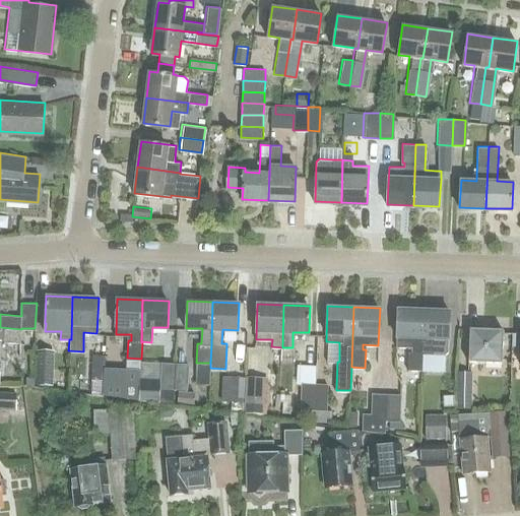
[(423,352),(424,310),(398,309),(396,346),(412,346),(412,350),(406,350),(406,369),(420,369),(420,352),(423,352)]
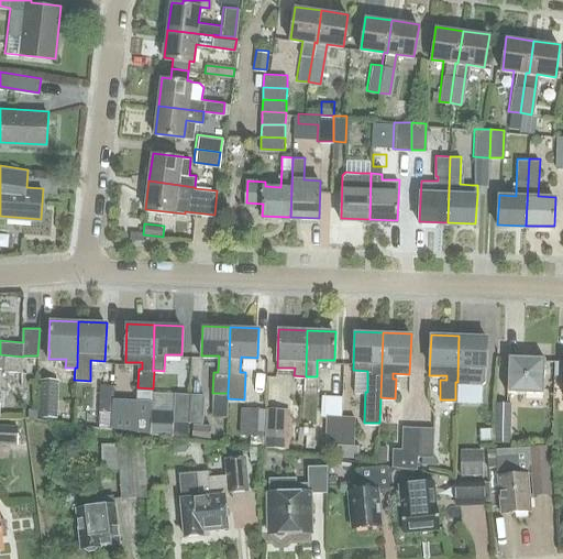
[(486,380),(486,365),(487,337),(459,336),(457,382),(483,383),(486,380)]
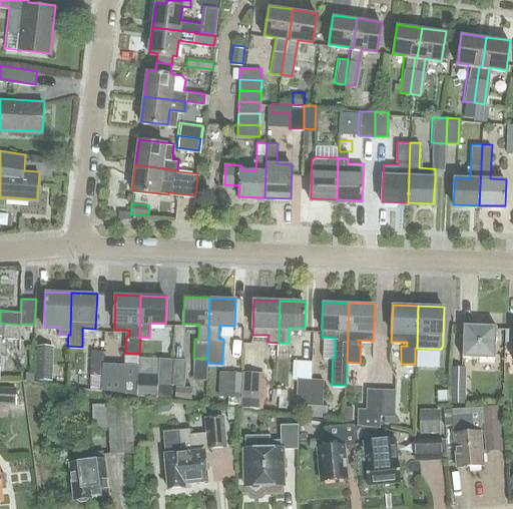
[(20,338),(21,325),(0,323),(0,333),(4,334),(4,337),(20,338)]
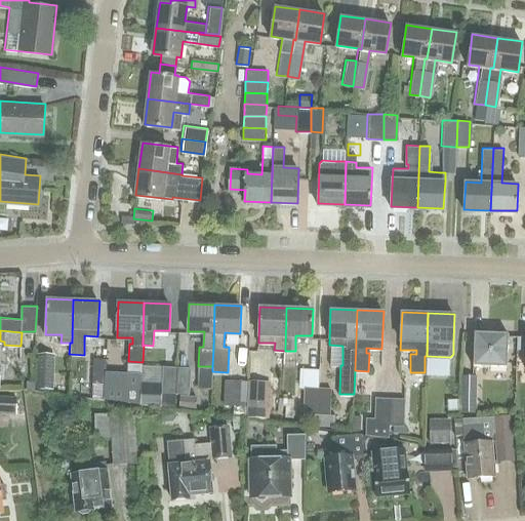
[(507,365),(508,332),(474,330),(473,364),(507,365)]
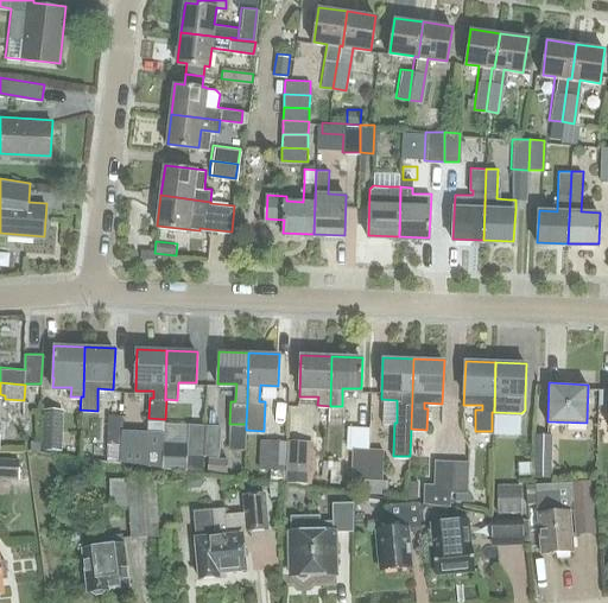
[(62,406),(40,406),(38,446),(59,448),(62,406)]
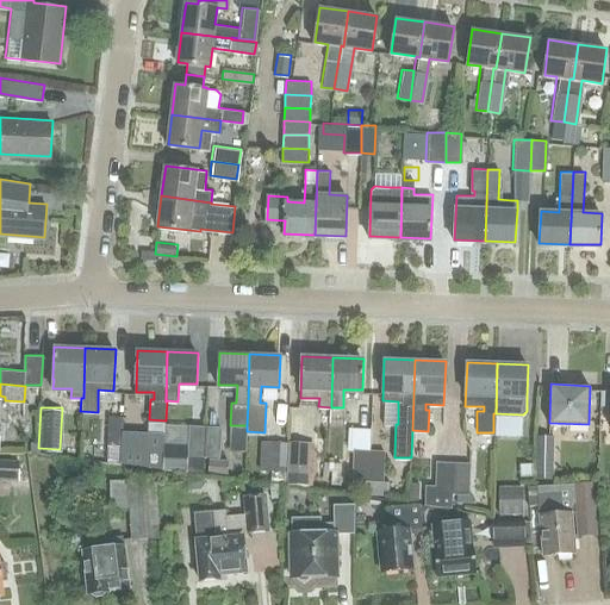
[(106,443),(106,444),(122,444),(123,444),(123,429),(124,415),(106,415),(105,443),(106,443)]
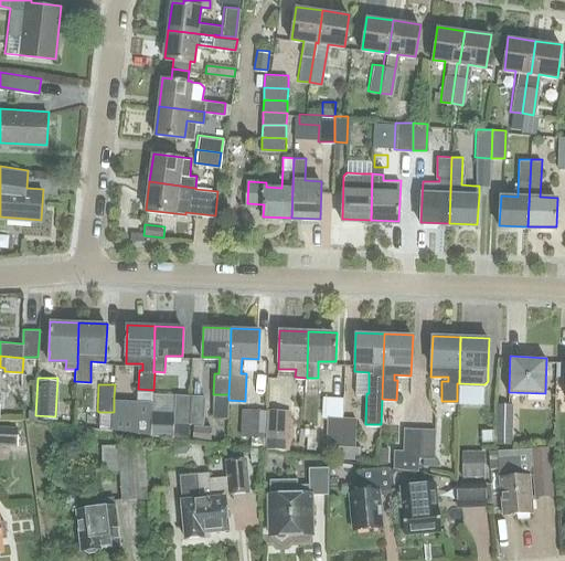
[(190,423),(191,393),(173,393),(171,436),(187,436),(187,423),(190,423)]
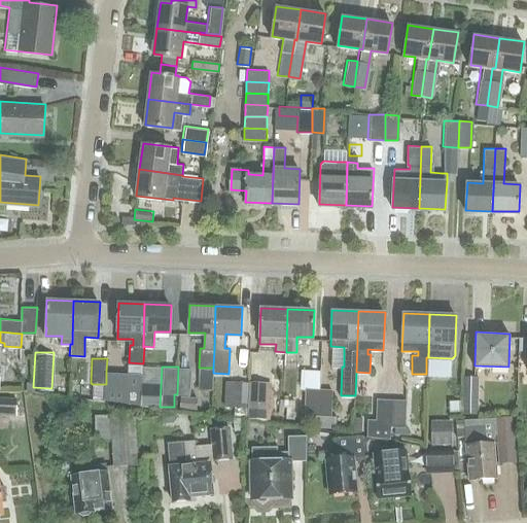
[(178,367),(177,394),(188,394),(189,368),(178,367)]
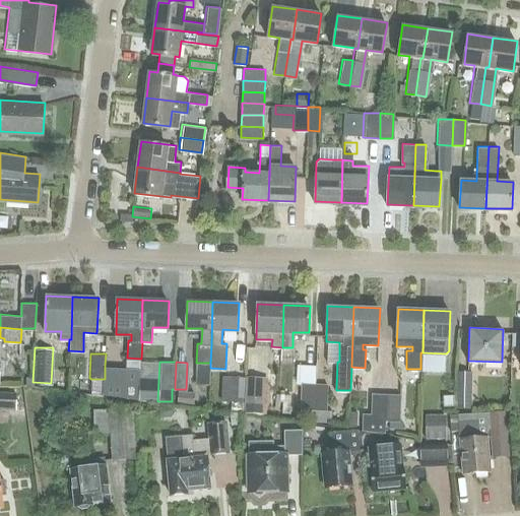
[(105,379),(104,379),(103,393),(139,399),(140,367),(126,367),(105,366),(105,379)]
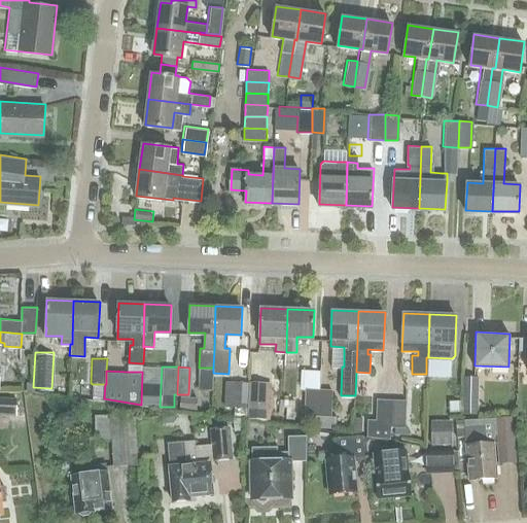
[(478,375),(461,374),(460,412),(477,413),(478,375)]
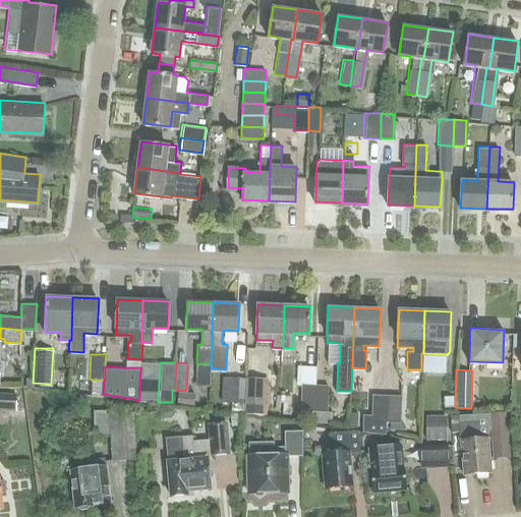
[(264,376),(244,375),(243,411),(262,412),(264,376)]
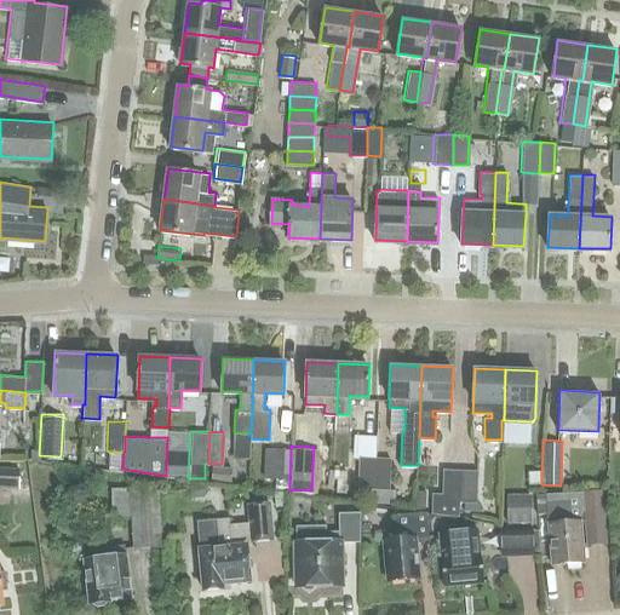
[(291,447),(275,447),(274,477),(288,478),(291,447)]
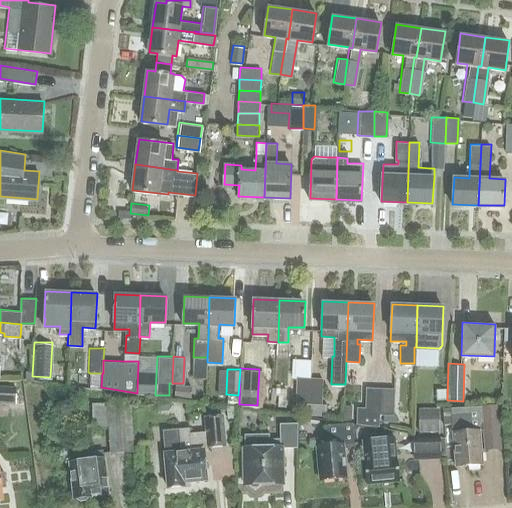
[(309,403),(310,376),(296,376),(295,402),(308,403),(309,403)]
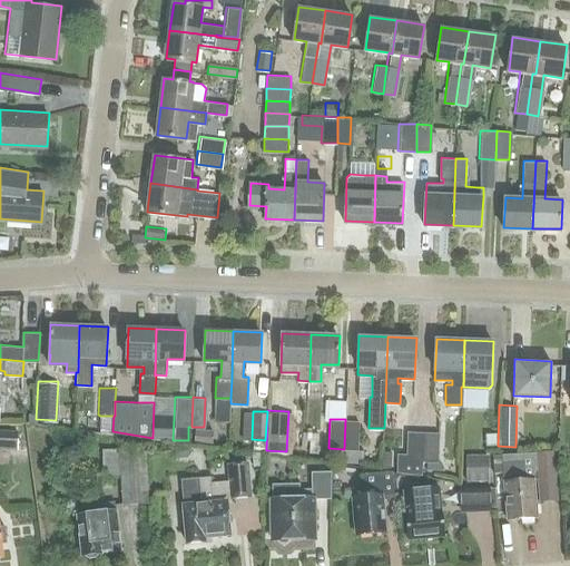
[(356,448),(357,420),(345,419),(344,449),(343,449),(343,461),(362,461),(362,448),(356,448)]
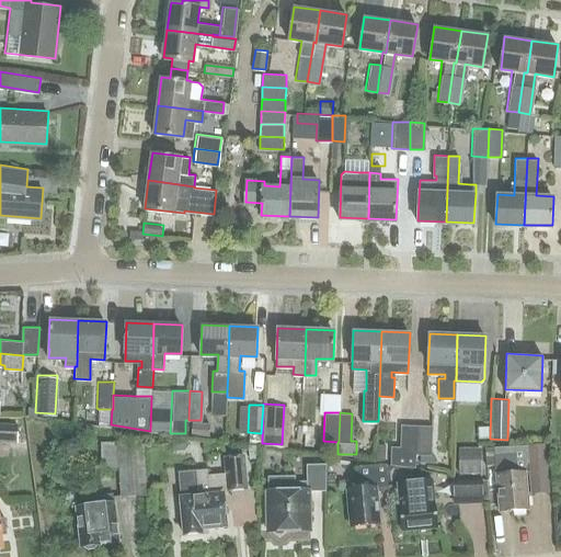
[(208,421),(191,420),(189,436),(207,439),(208,421)]
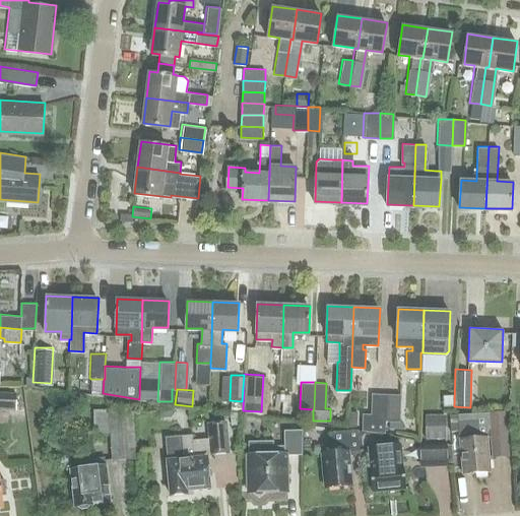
[(0,407),(15,408),(16,392),(0,391),(0,407)]
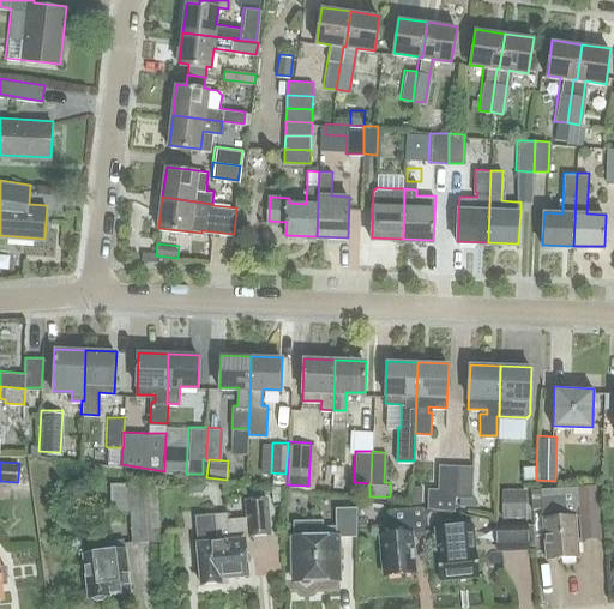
[(455,495),(456,463),(437,463),(435,487),(426,487),(426,506),(453,510),(453,495),(455,495)]
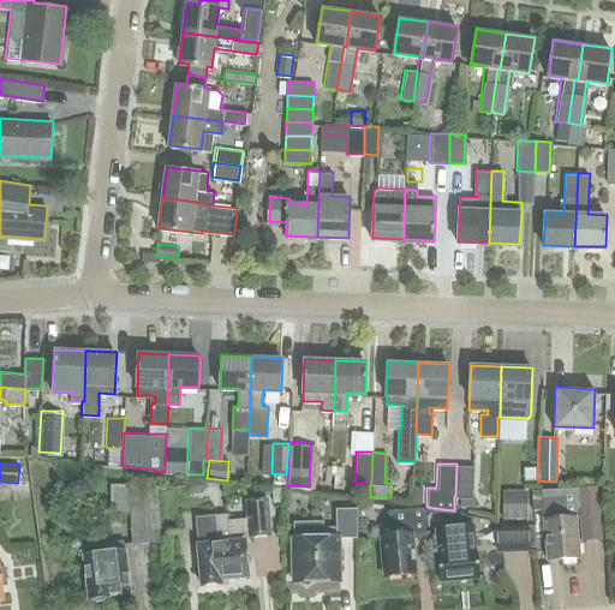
[(471,495),(472,464),(457,464),(455,496),(459,496),(459,504),(475,506),(475,496),(471,495)]
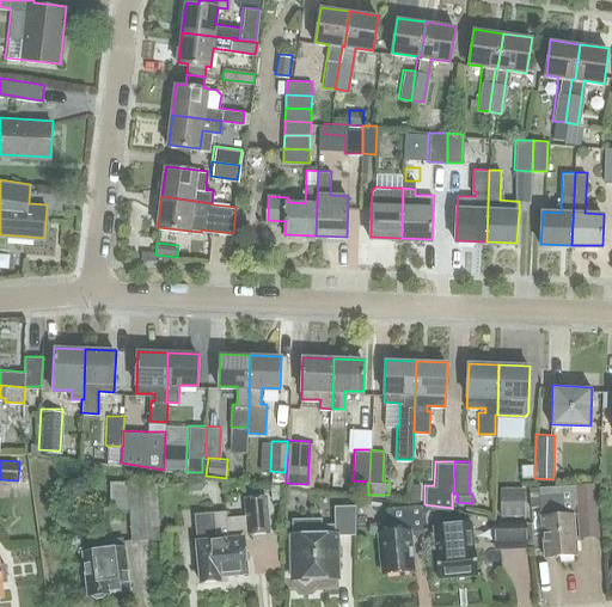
[(157,539),(154,477),(108,479),(108,509),(128,509),(129,539),(157,539)]
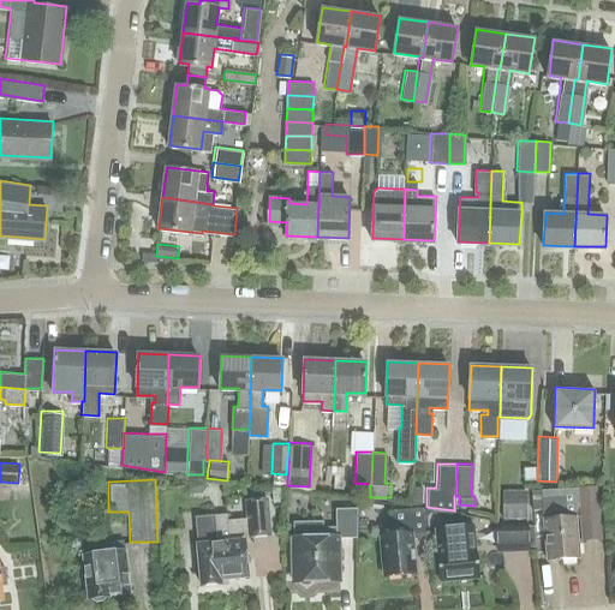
[(601,538),(597,483),(575,485),(579,539),(601,538)]
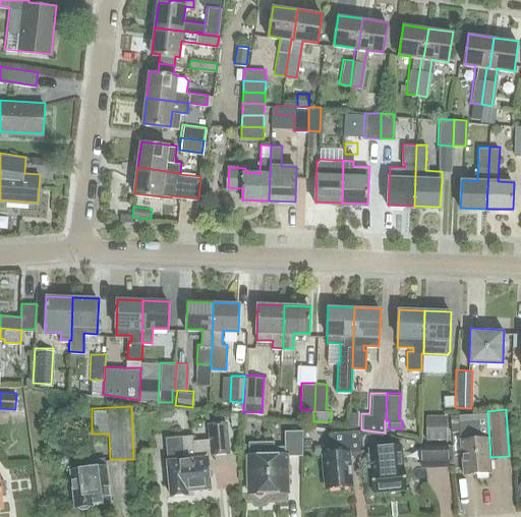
[(446,438),(446,412),(424,413),(424,438),(446,438)]
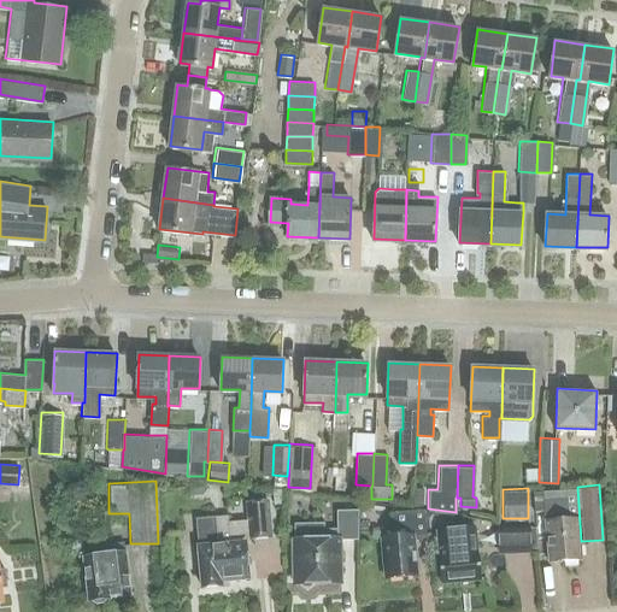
[(565,498),(545,499),(544,490),(532,490),(533,510),(546,508),(546,519),(550,559),(581,557),(579,517),(566,518),(565,498)]
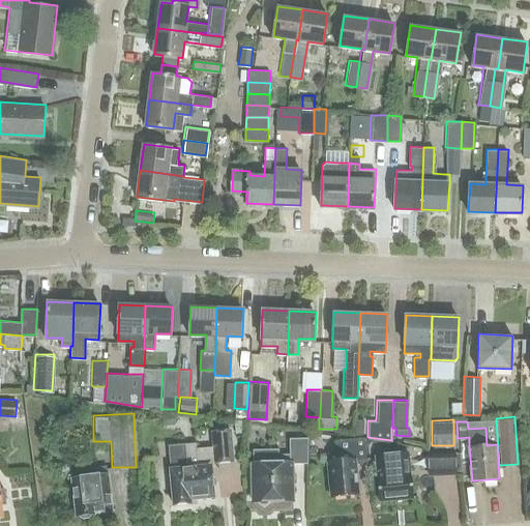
[(208,465),(208,461),(212,461),(212,462),(233,460),(230,428),(209,429),(210,445),(197,446),(196,441),(169,444),(171,468),(174,502),(190,501),(190,497),(213,495),(211,464),(208,465)]
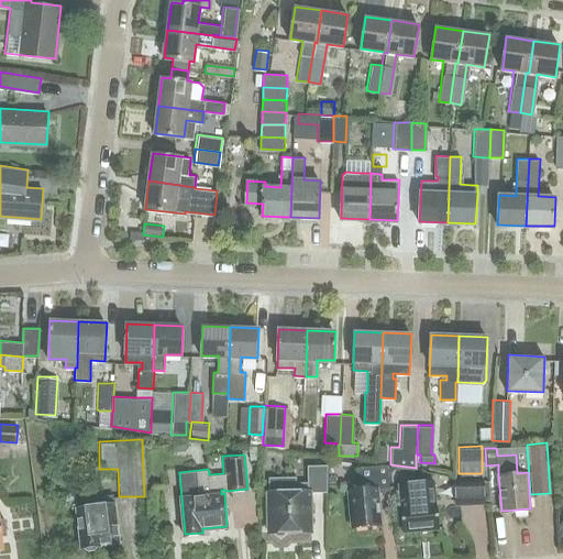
[(324,463),(312,463),(311,489),(324,489),(324,463)]
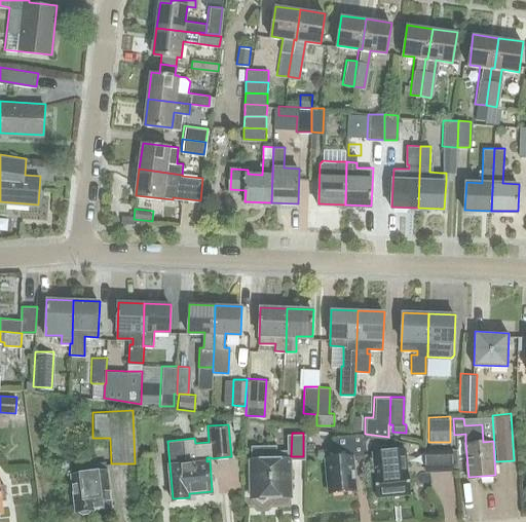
[(355,488),(352,458),(363,457),(361,433),(334,435),(335,448),(326,449),(327,457),(326,457),(329,490),(355,488)]
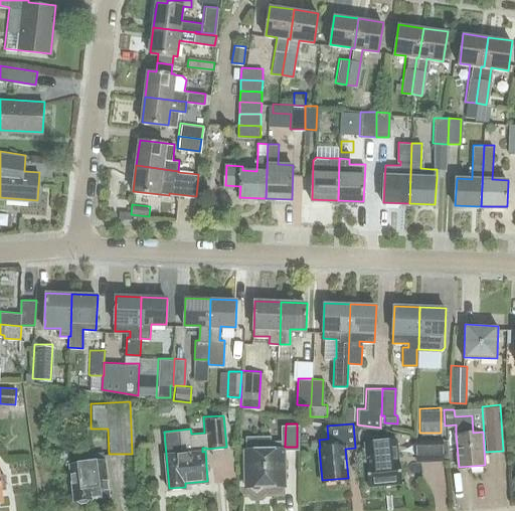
[(245,486),(285,485),(284,449),(282,449),(282,440),(271,441),(271,435),(246,436),(246,449),(244,450),(245,486)]
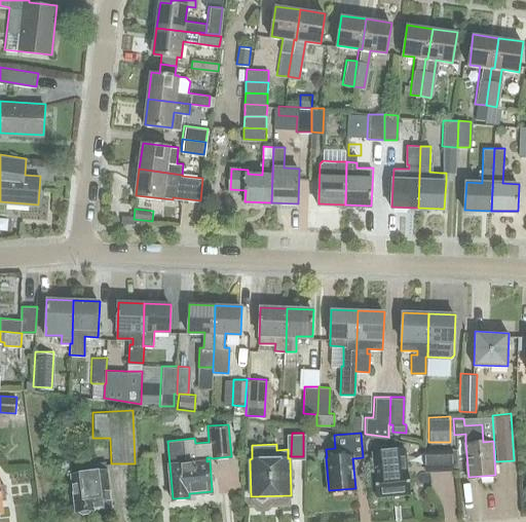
[(451,469),(450,447),(423,448),(423,470),(451,469)]
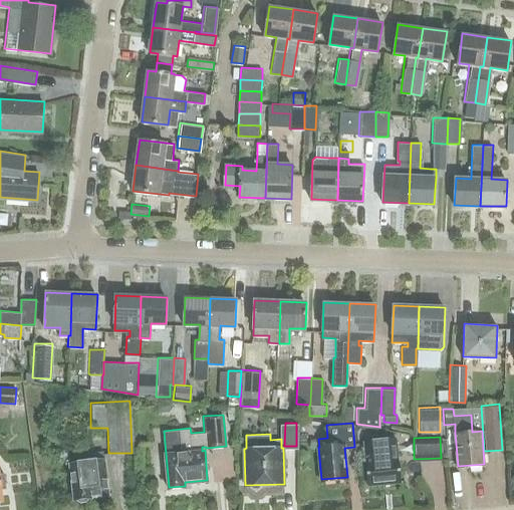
[(367,484),(402,481),(399,459),(397,438),(364,441),(366,462),(365,462),(367,484)]
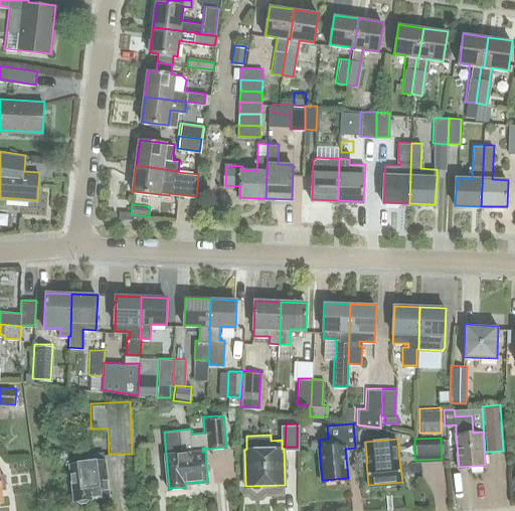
[(92,496),(109,494),(105,459),(104,451),(87,453),(88,461),(69,463),(74,499),(76,499),(80,502),(87,501),(89,498),(92,497),(92,496)]
